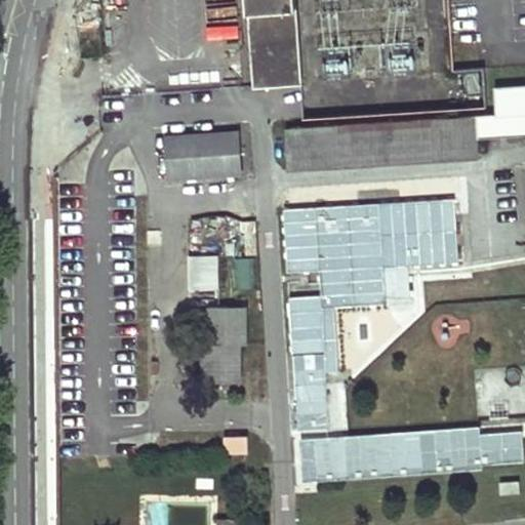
[(247,0),(253,85),(300,83),(294,0),(247,0)]
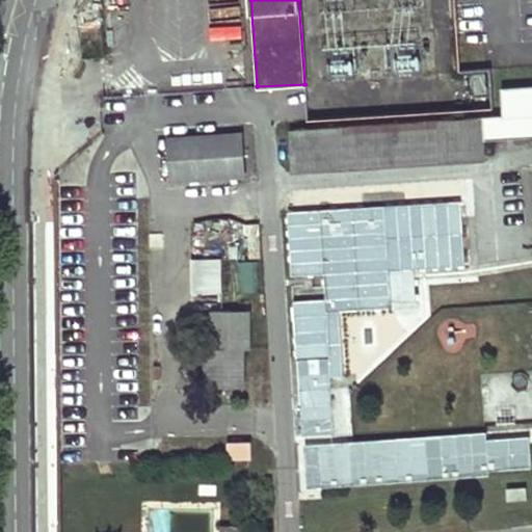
[(356,49),(356,70),(382,69),(381,48),(356,49)]
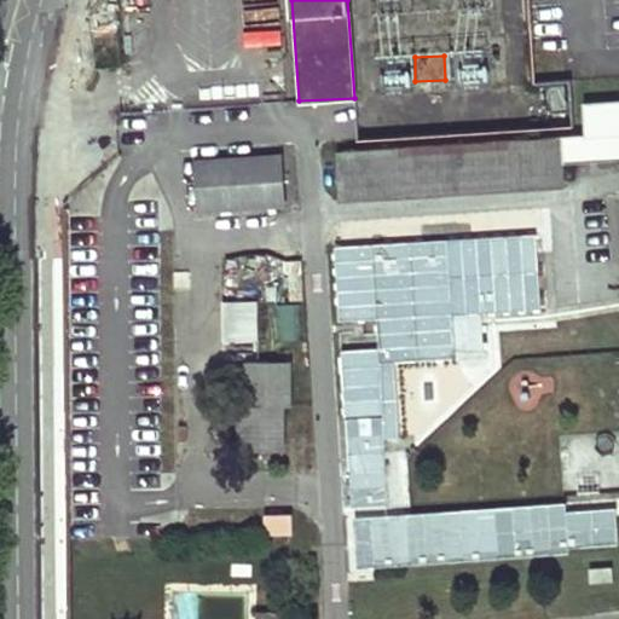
[(584,134),(561,136),(562,157),(618,152),(618,99),(583,103),(584,134)]
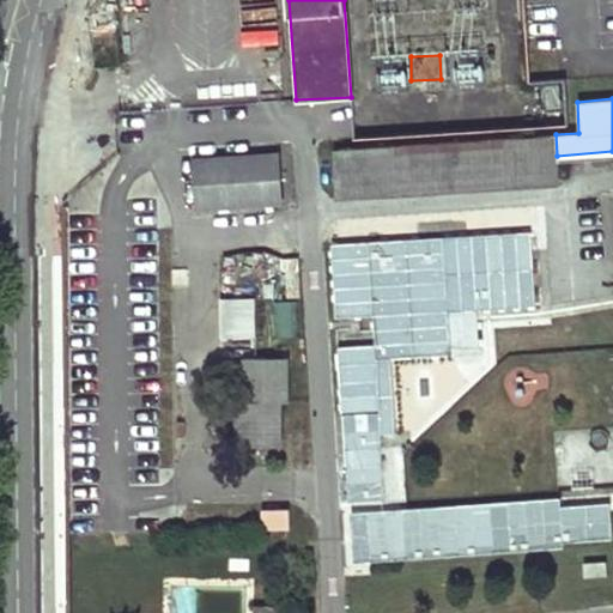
[(553,134),(333,147),(335,192),(557,177),(553,134)]
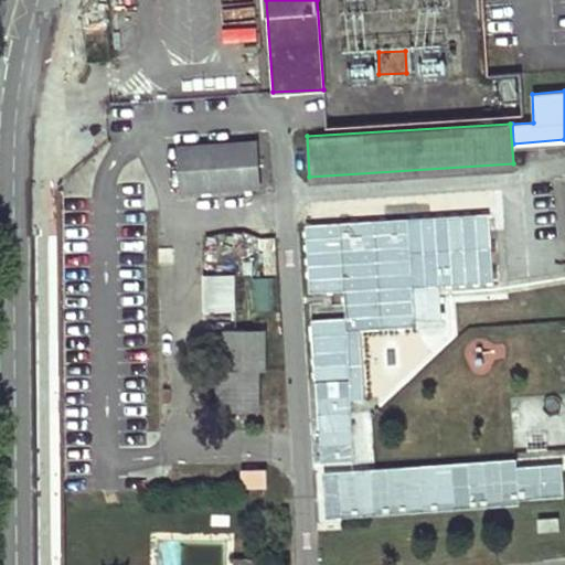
[(254,140),(174,145),(178,191),(257,187),(254,140)]
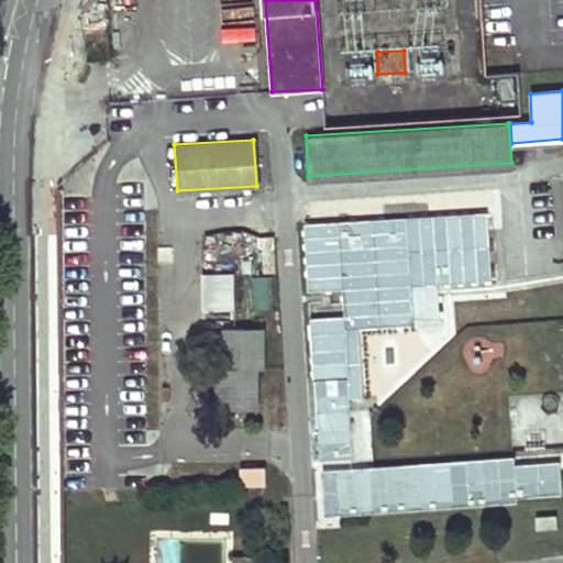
[(490,210),(304,222),(308,291),(343,289),(344,315),(311,317),(315,378),(349,376),(350,396),(317,398),(321,460),(354,457),(351,400),(363,399),(359,328),(415,324),(414,318),(442,317),(440,285),(495,282),(490,210)]
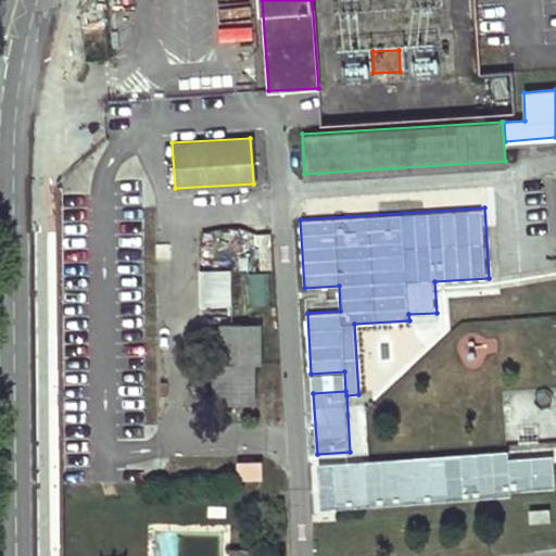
[(261,264),(273,264),(272,235),(260,235),(261,264)]
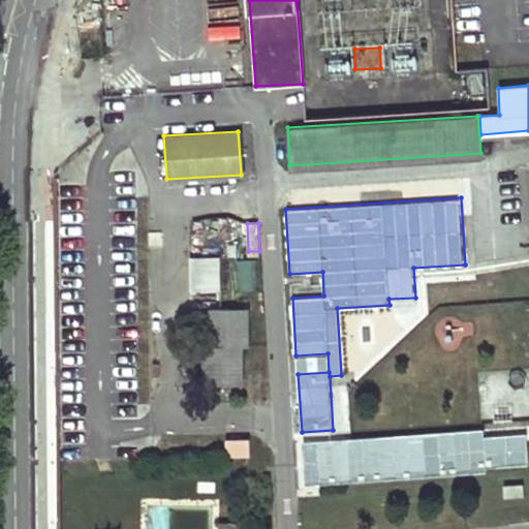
[(220,259),(190,259),(191,310),(221,309),(220,259)]
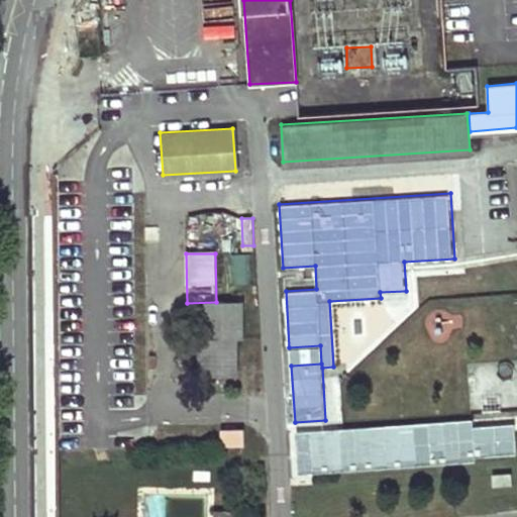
[(246,284),(247,254),(225,253),(225,283),(246,284)]
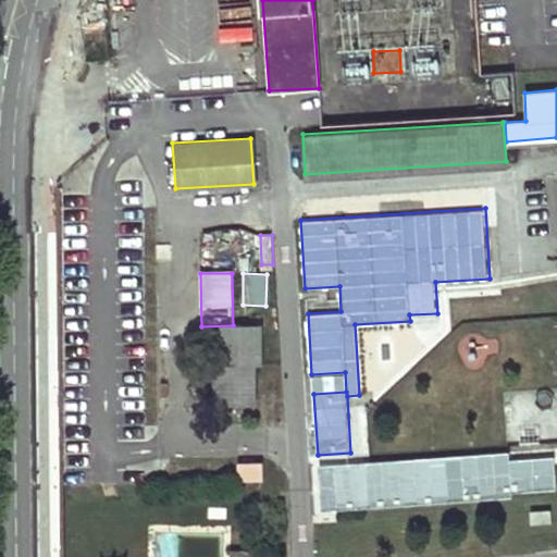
[(219,366),(218,406),(257,406),(258,367),(264,367),(264,325),(233,325),(227,325),(226,366),(219,366)]
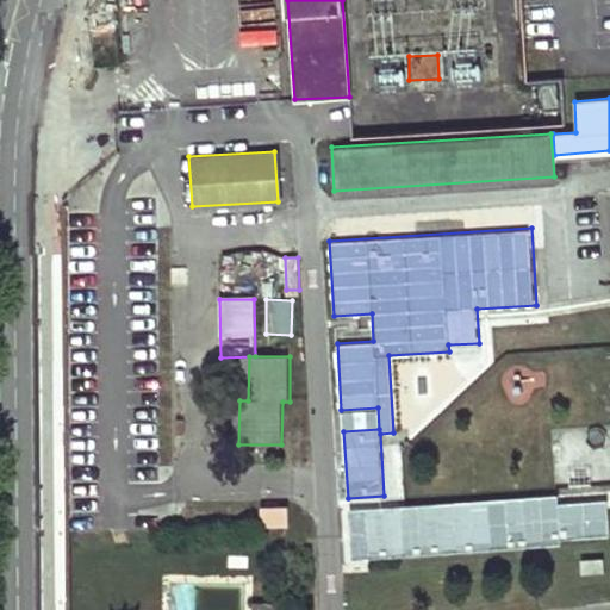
[(555,496),(348,510),(352,562),(561,547),(561,536),(609,531),(609,510),(609,506),(561,510),(555,496)]
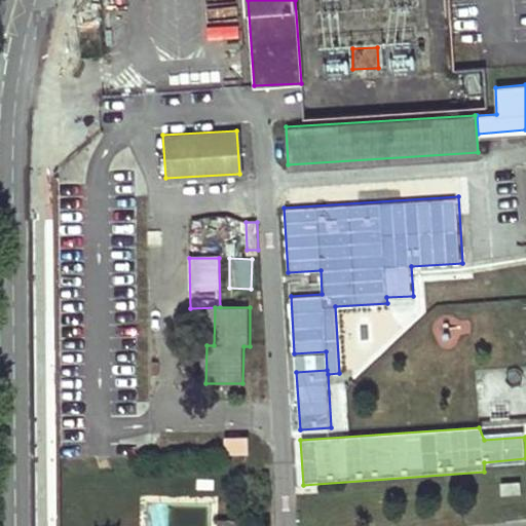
[(249,440),(225,440),(225,456),(249,456),(249,440)]
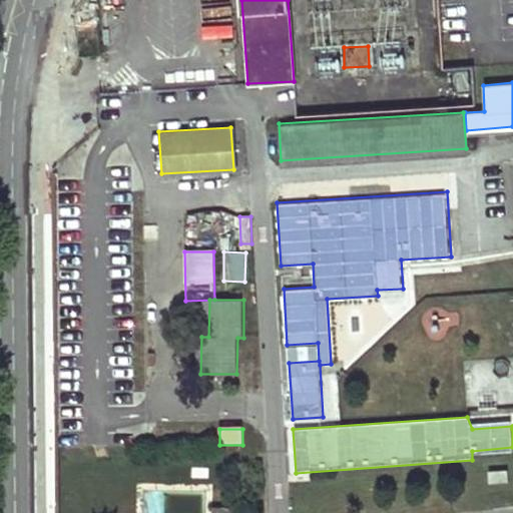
[(507,467),(488,469),(489,480),(507,478),(507,467)]
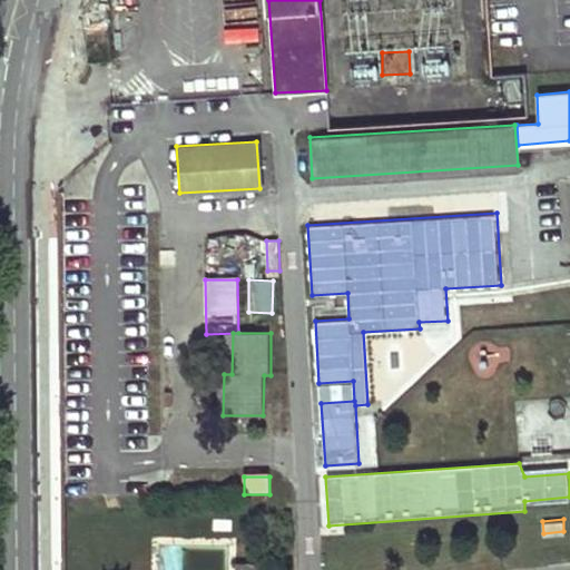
[(235,559),(234,569),(258,569),(259,560),(235,559)]
